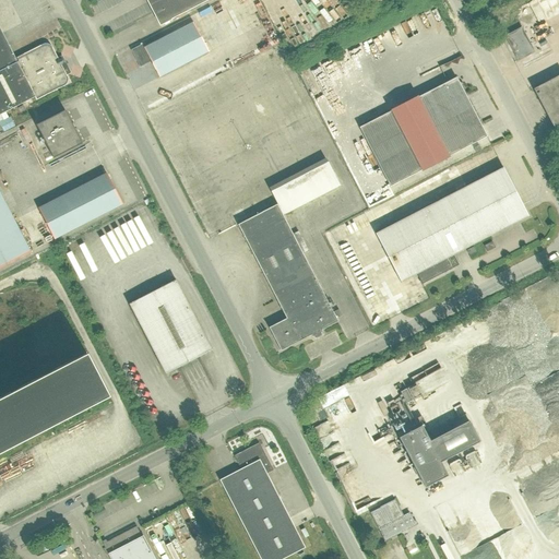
[(146,0),(159,25),(209,0),(146,0)]
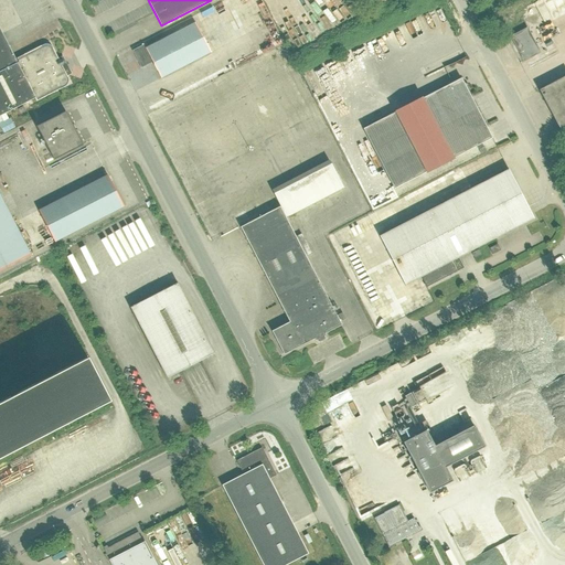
[(521,21),(533,14),(530,7),(518,12),(521,21)]
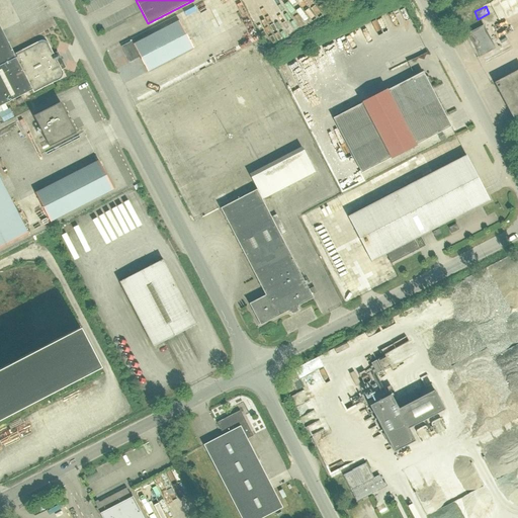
[(133,40),(121,47),(130,63),(140,57),(148,72),(193,48),(179,20),(134,44),(133,40)]
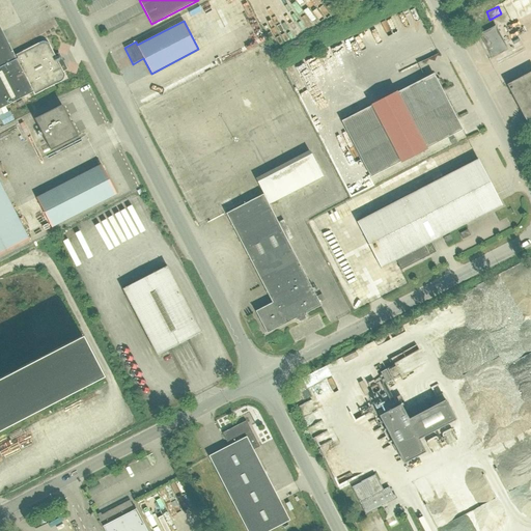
[(0,109),(32,92),(34,95),(60,82),(61,81),(62,81),(62,80),(63,80),(63,79),(64,77),(64,76),(64,75),(64,74),(63,73),(62,70),(63,65),(59,64),(58,62),(60,58),(55,56),(49,45),(49,44),(48,44),(47,43),(46,42),(45,42),(44,42),(43,42),(42,42),(40,43),(15,55),(0,27),(0,109)]
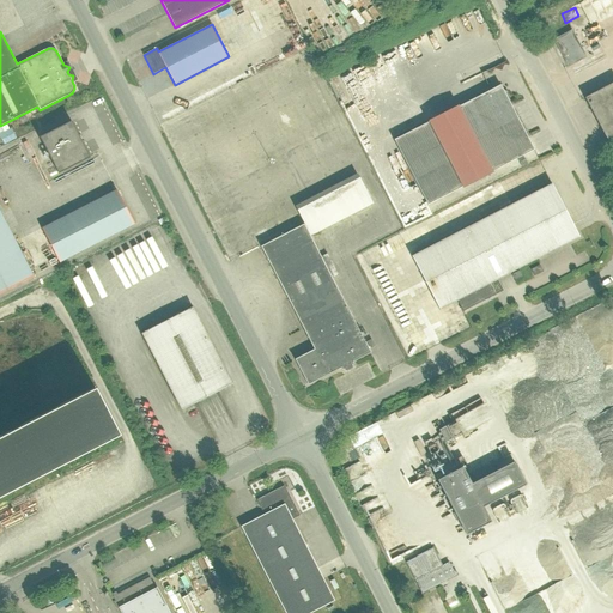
[(586,58),(572,31),(554,41),(569,66),(586,58)]
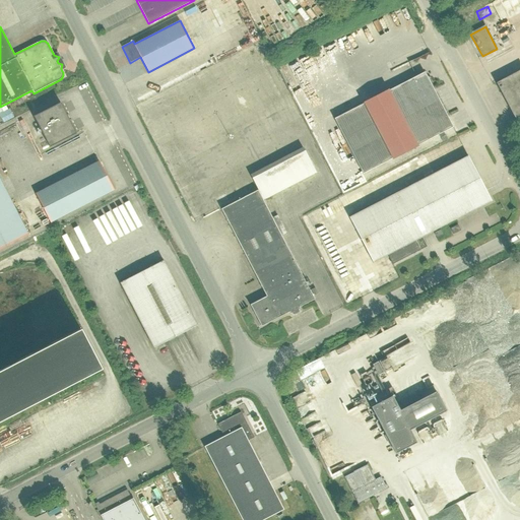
[(106,54),(117,49),(115,45),(104,50),(106,54)]
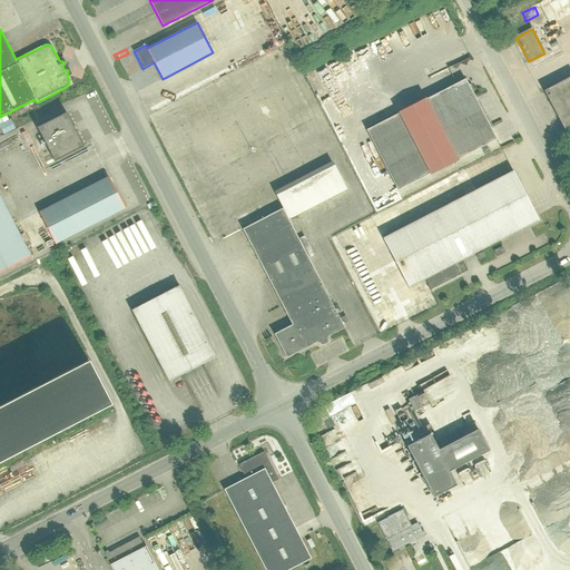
[(569,134),(569,78),(544,91),(567,135),(569,134)]
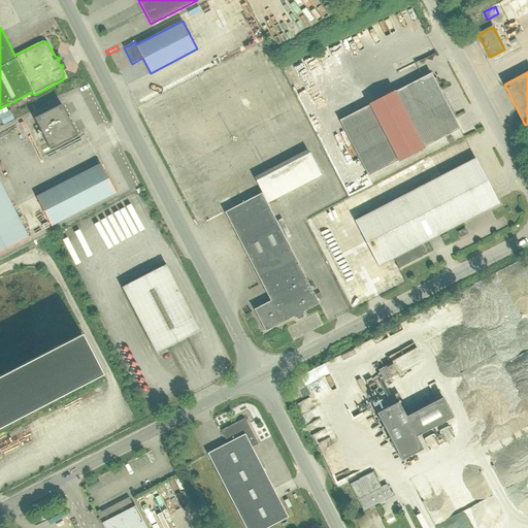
[(418,80),(413,83),(394,92),(394,91),(369,104),(369,105),(339,121),(368,176),(398,161),(399,162),(424,149),(423,147),(459,129),(435,84),(437,78),(420,73),(418,80)]
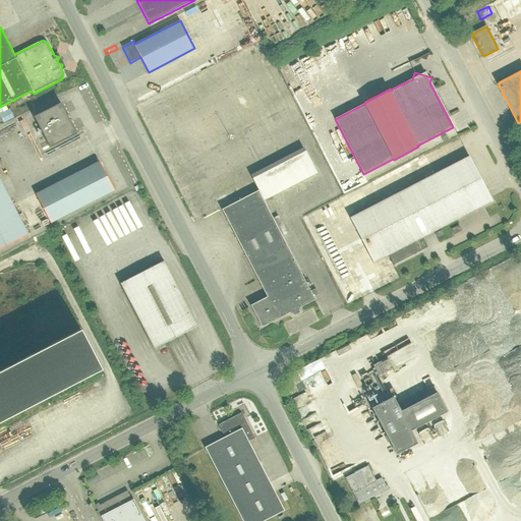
[(60,103),(34,116),(49,148),(76,133),(60,103)]
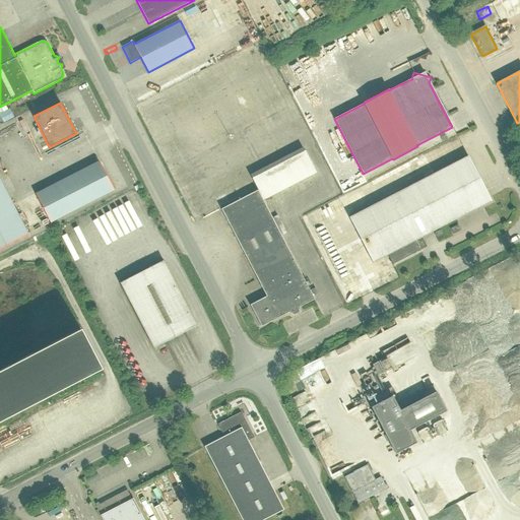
[(387,255),(392,264),(419,250),(414,241),(491,201),(467,156),(349,217),(373,262),(387,255)]
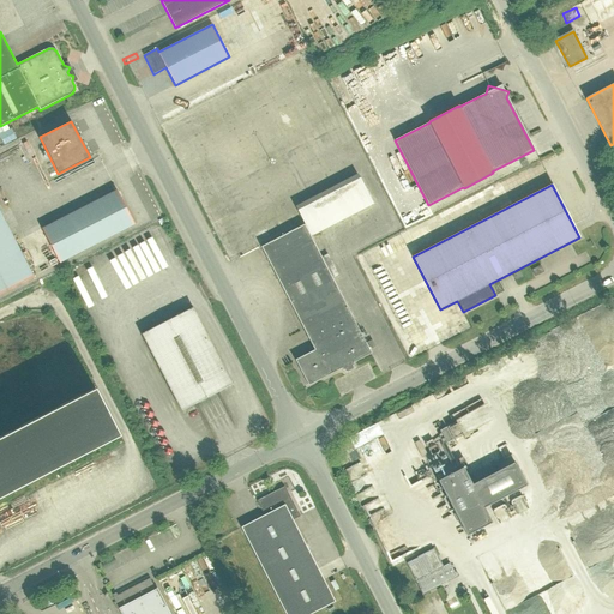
[(116,190),(56,221),(74,256),(134,224),(116,190)]
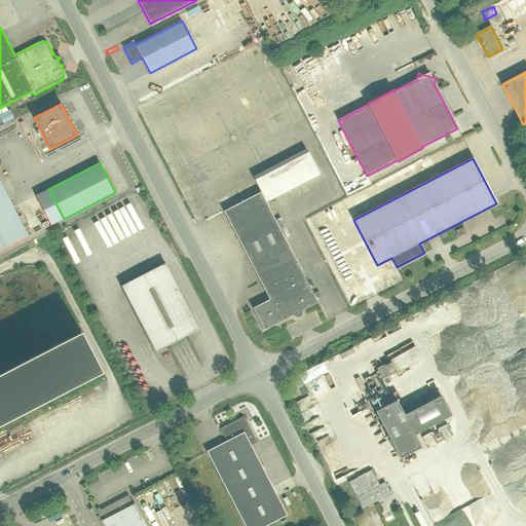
[(0,251),(29,236),(0,181),(0,251)]
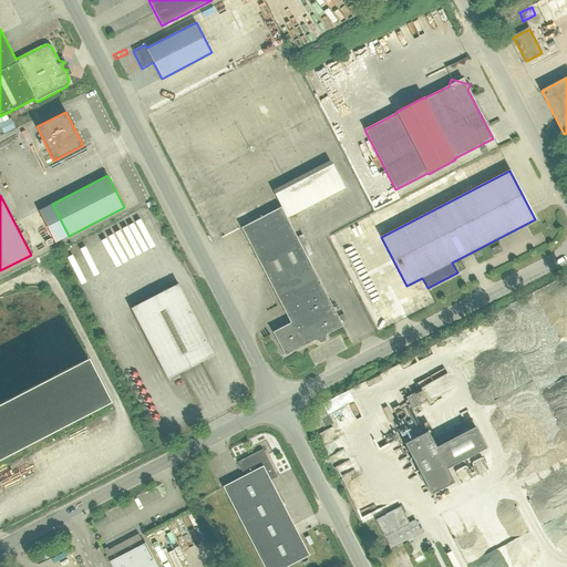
[(69,236),(52,204),(39,210),(54,243),(69,236)]
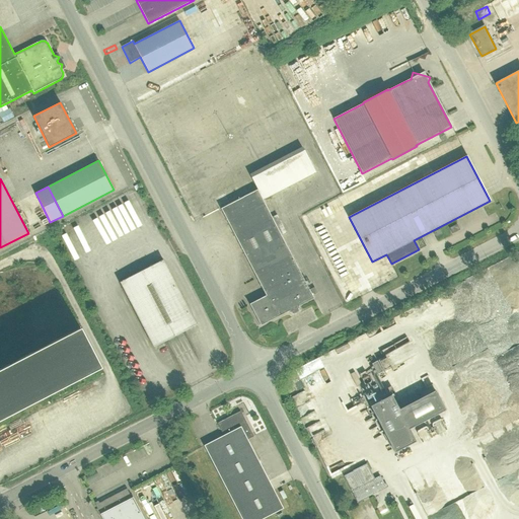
[(298,306),(313,298),(308,289),(257,190),(221,208),(266,295),(249,303),(261,325),(288,311),(289,312),(291,312),(292,314),(294,314),(297,312),(298,310),(297,308),(299,308),(298,306)]
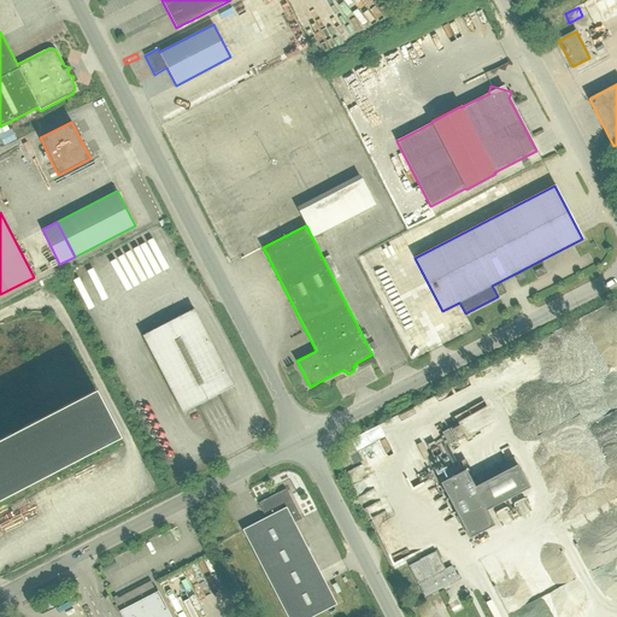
[(538,277),(540,276),(546,274),(542,268),(534,271),(538,277)]
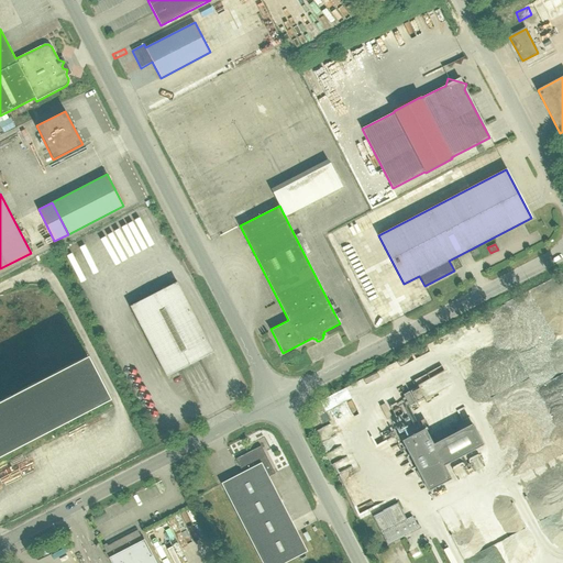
[(130,306),(166,376),(213,352),(177,282),(130,306)]
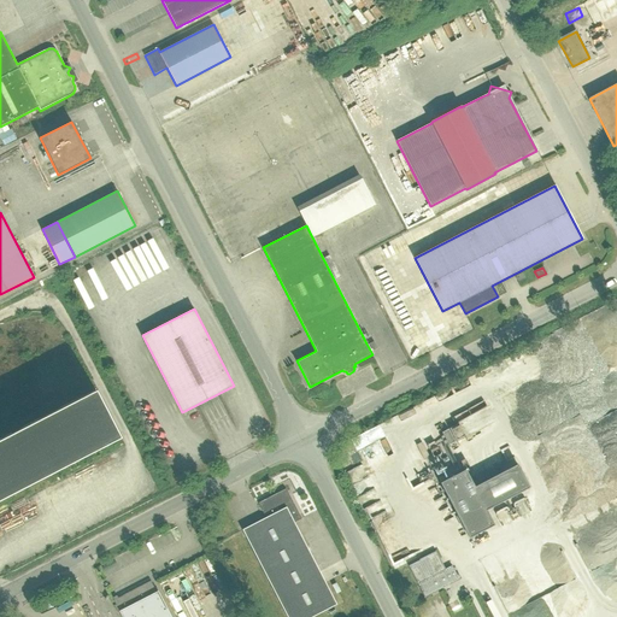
[(0,499),(121,438),(95,389),(0,439),(0,499)]
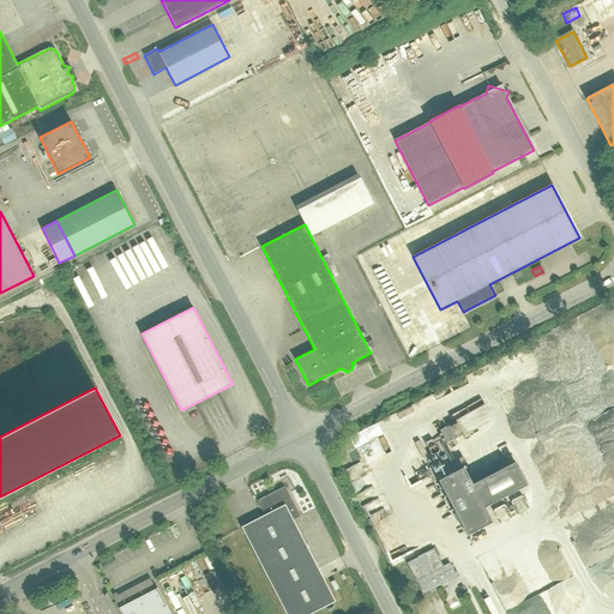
[(199,403),(204,415),(210,413),(204,401),(199,403)]
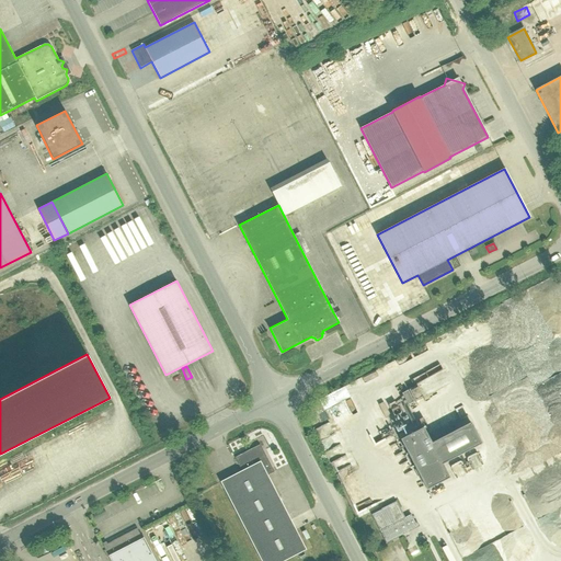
[(402,393),(408,404),(413,402),(408,390),(402,393)]
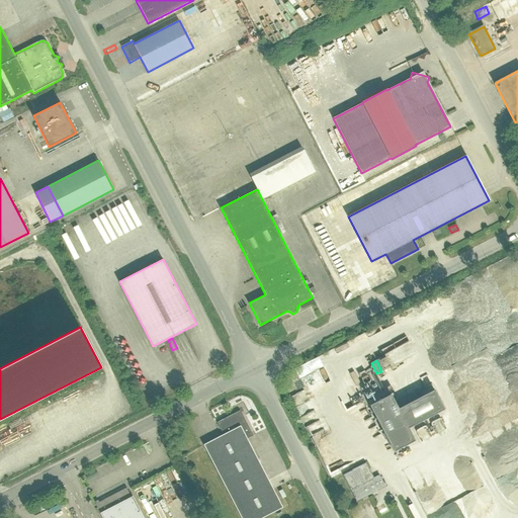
[(369,406),(394,451),(415,441),(408,428),(445,410),(435,391),(398,409),(391,395),(369,406)]
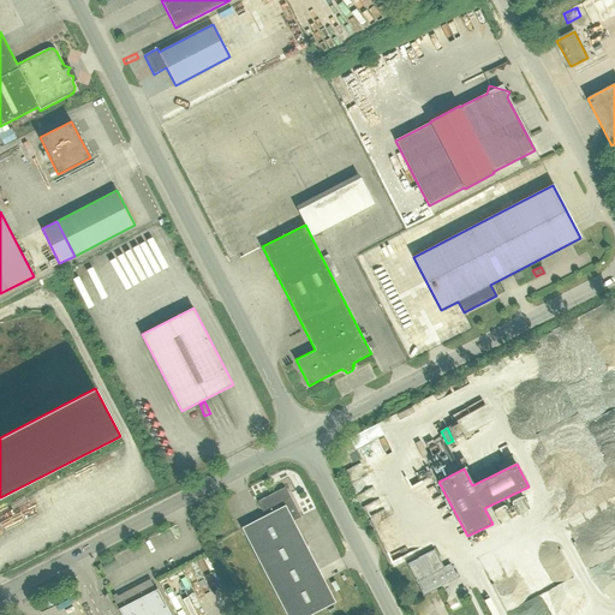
[(242,529),(285,614),(310,614),(335,603),(293,521),(299,518),(285,488),(257,502),(264,517),(242,529)]
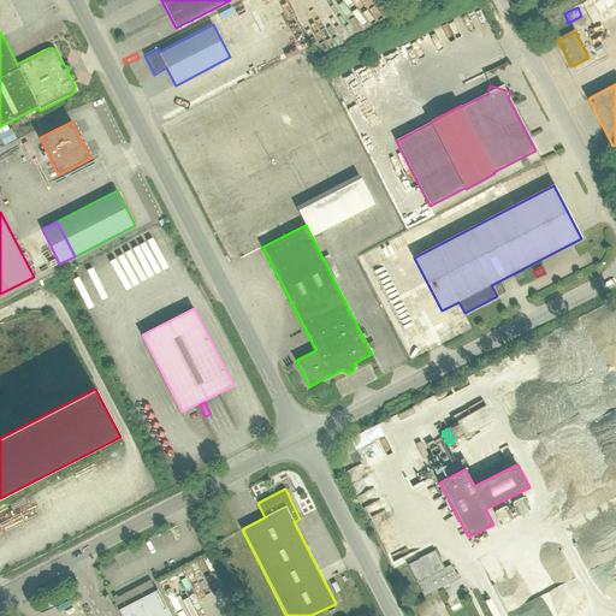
[(407,564),(416,582),(424,597),(458,579),(451,566),(444,568),(436,551),(418,561),(418,560),(407,564)]
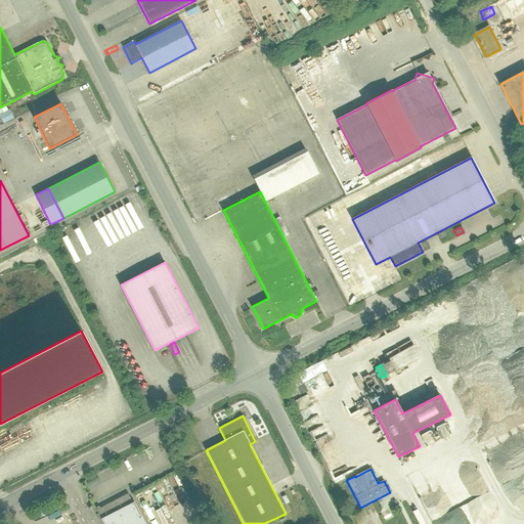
[(146,523),(135,501),(134,501),(129,493),(96,510),(98,514),(97,515),(99,520),(101,519),(103,523),(146,523)]
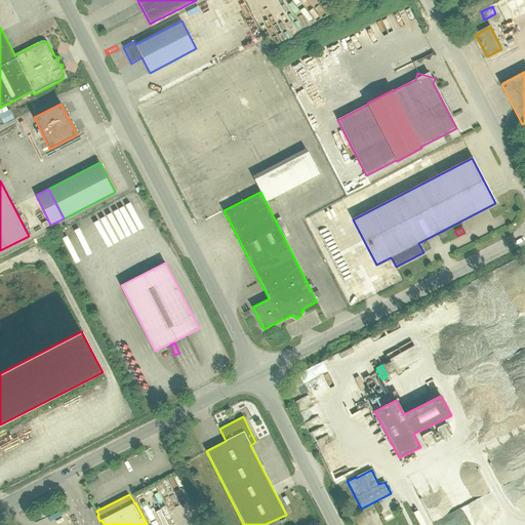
[(379,510),(382,518),(388,515),(385,508),(379,510)]
